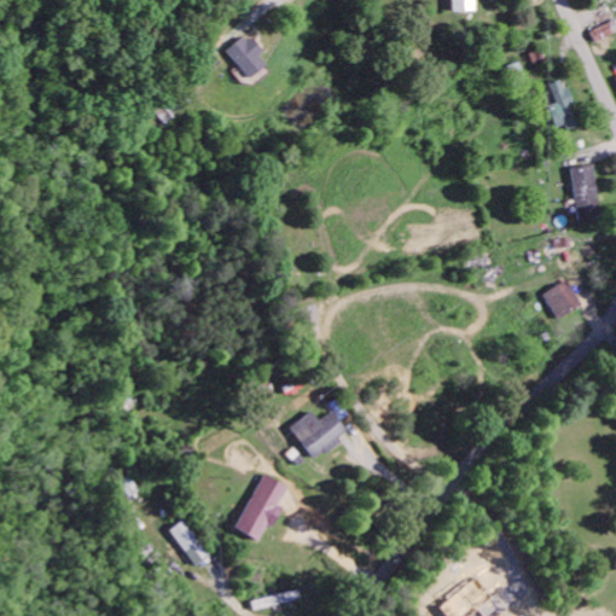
[(448,0),(449,11),(472,10),(471,0),(448,0)]
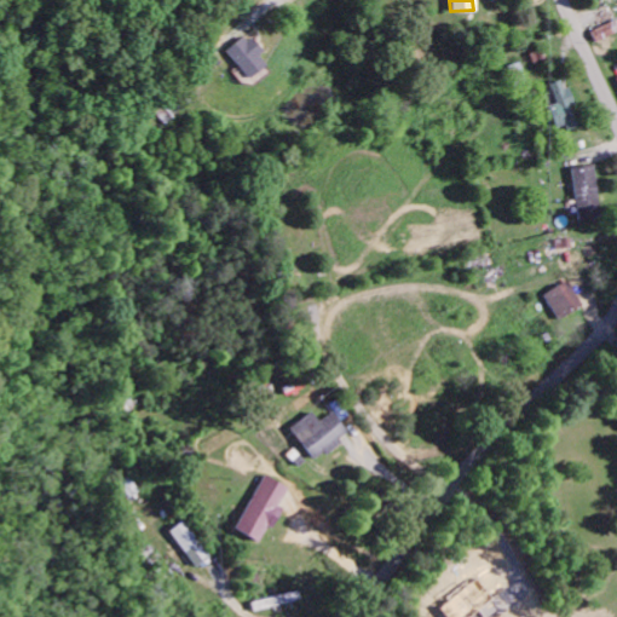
[(594,41),(613,33),(610,22),(589,30),(594,41)]
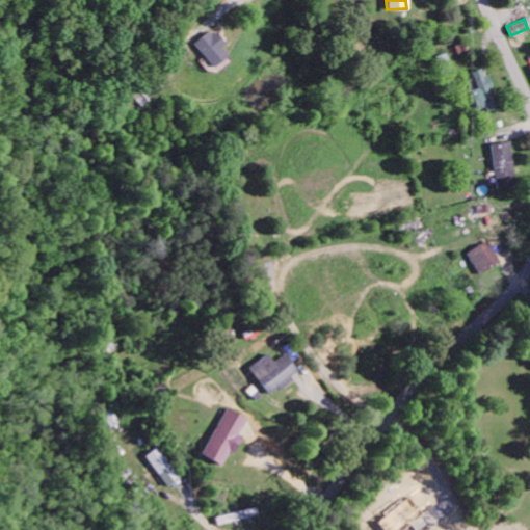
[(228,54),(211,30),(192,43),(210,67),(228,54)]
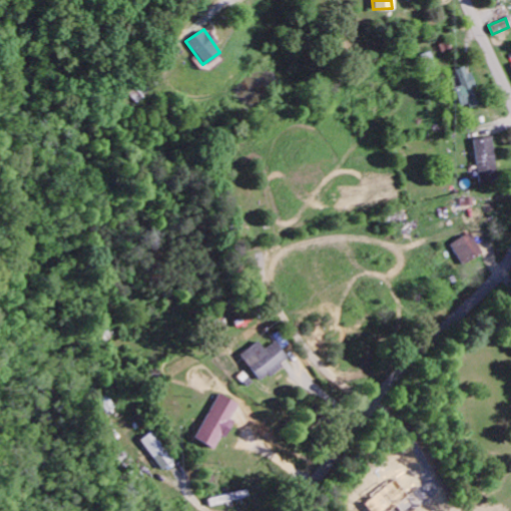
[(459,84),(453,86),(460,107),(479,102),(469,72),(466,73),(463,66),(454,68),(459,84)]
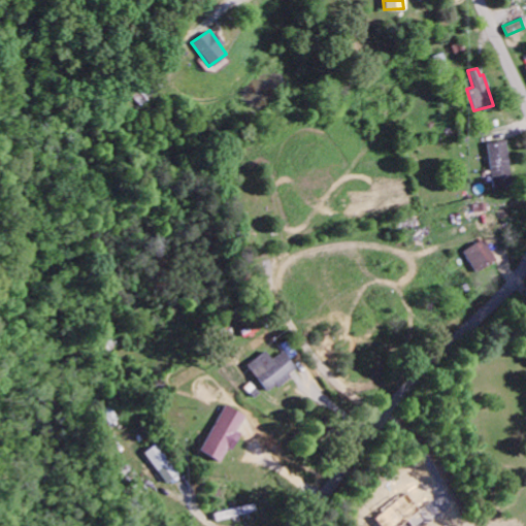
[(137,104),(161,85),(151,72),(127,92),(137,104)]
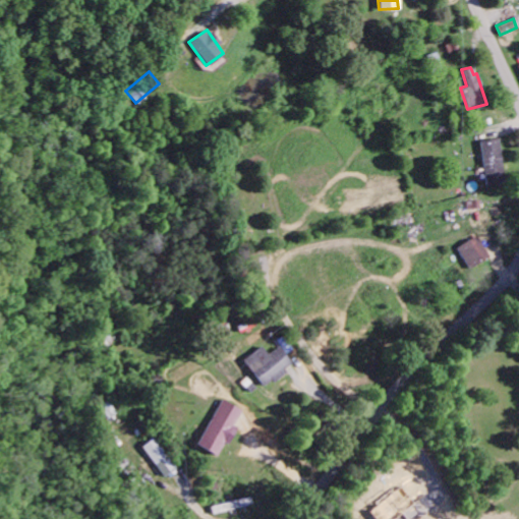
[(480,140),(485,184),(505,182),(501,138),(480,140)]
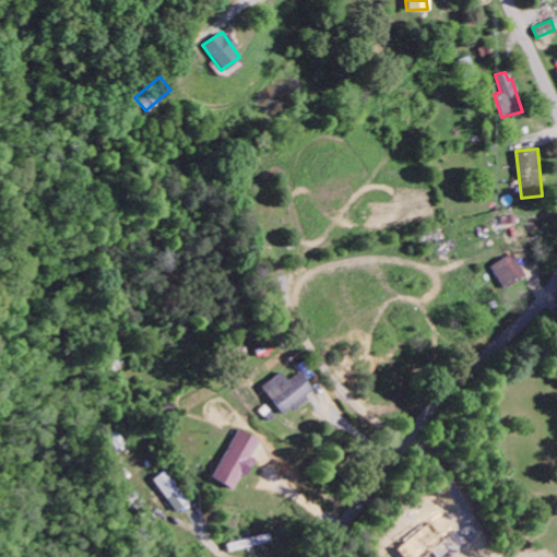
[(525,275),(513,252),(490,264),(504,288),(525,275)]
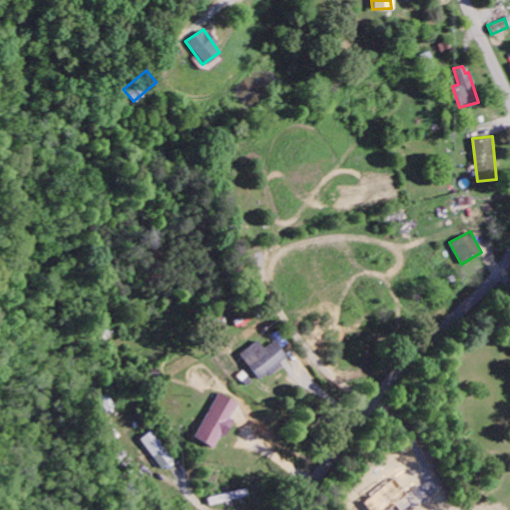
[(238,353),(257,379),(287,358),(274,340),(262,348),(257,340),(238,353)]
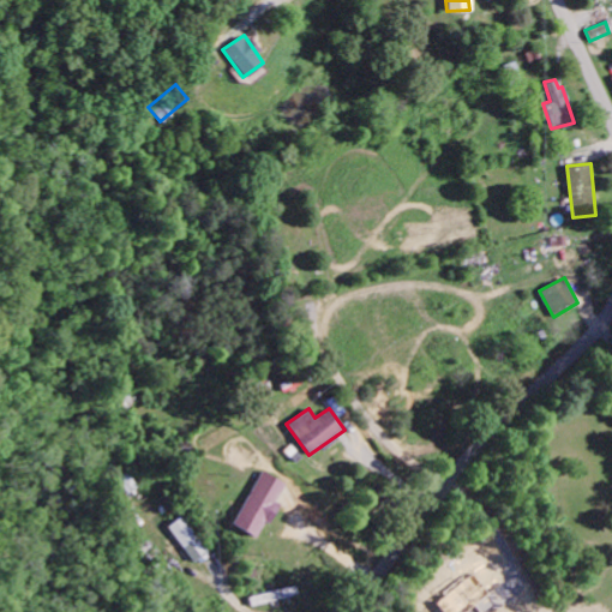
[(269,523),(279,504),(275,502),(285,483),(259,471),(233,526),(255,535),(263,520),(269,523)]
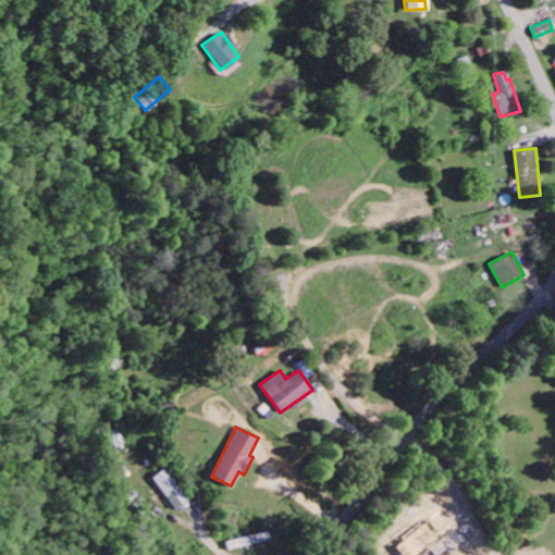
[(187,502),(168,467),(153,476),(173,509),(187,502)]
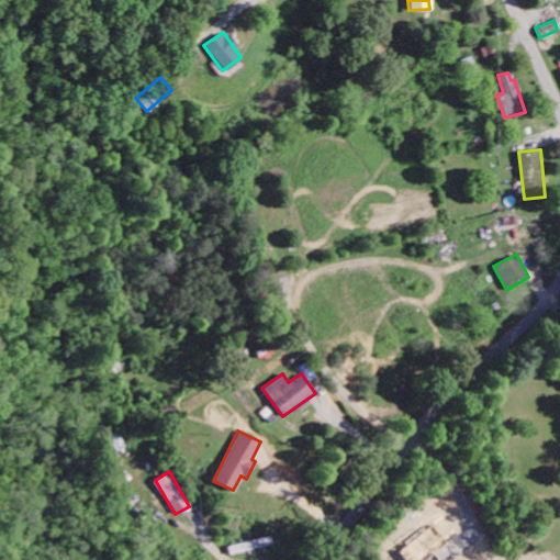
[(227,546),(230,555),(272,544),(270,535),(227,546)]
